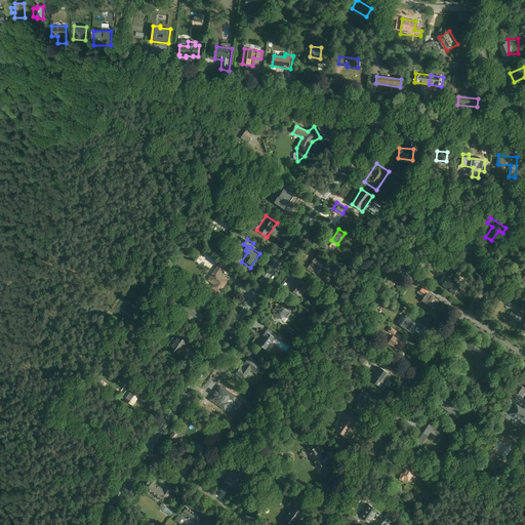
[(461,252),(475,255),(478,245),(465,241),(461,252)]
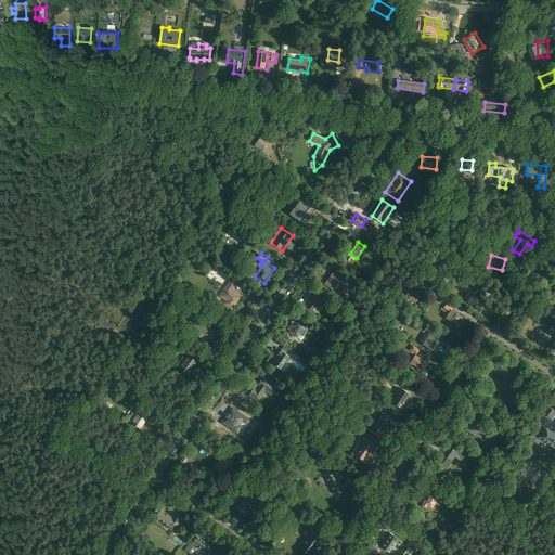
[(347,285),(351,279),(337,268),(325,284),(335,292),(343,281),(347,285)]
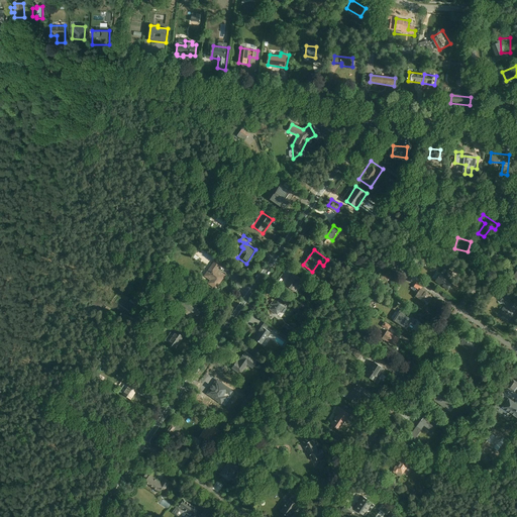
[(208,283),(216,289),(226,274),(218,270),(223,263),(215,259),(205,276),(211,279),(208,283)]
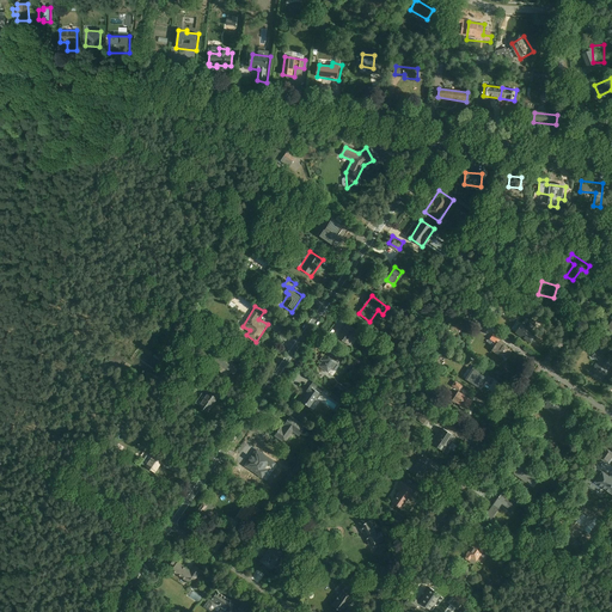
[(519,334),(532,343),(538,334),(533,330),(537,325),(528,319),(519,334)]
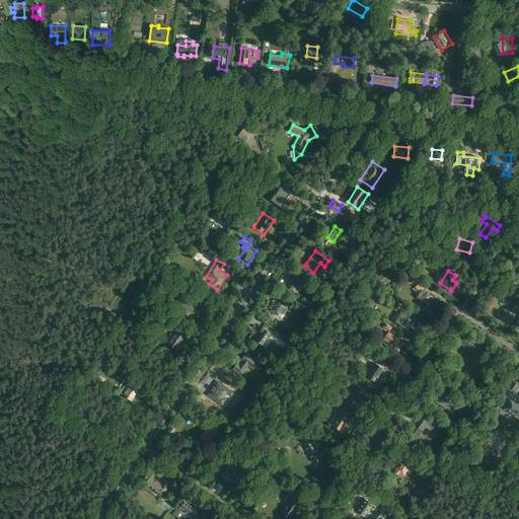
[(287,285),(296,292),(304,280),(296,274),(287,285)]
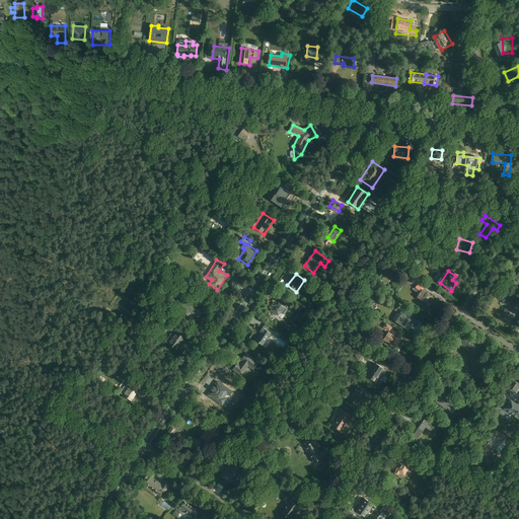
[(418,297),(430,304),(435,296),(424,289),(418,297)]
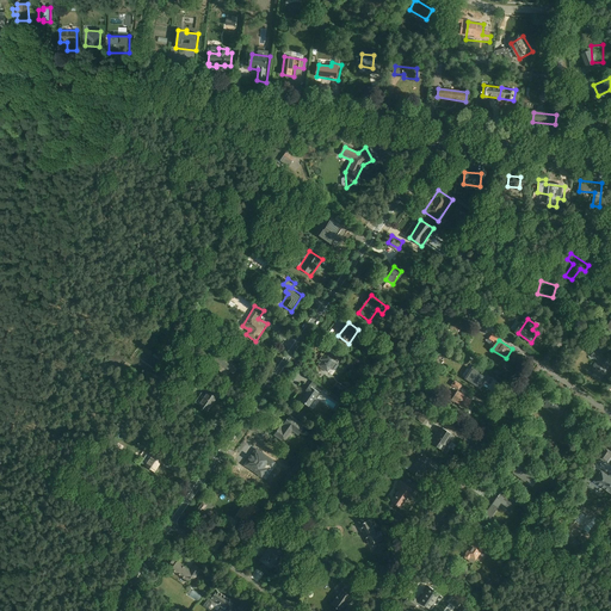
[(600,381),(610,365),(610,357),(597,347),(591,356),(598,360),(590,374),(600,381)]
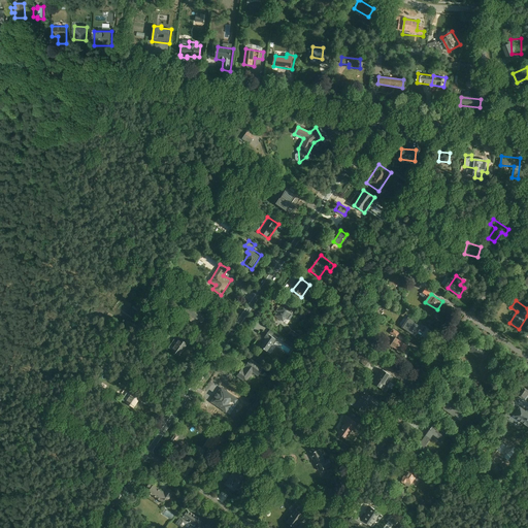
[(284,322),(293,309),(283,302),(274,314),(284,322)]
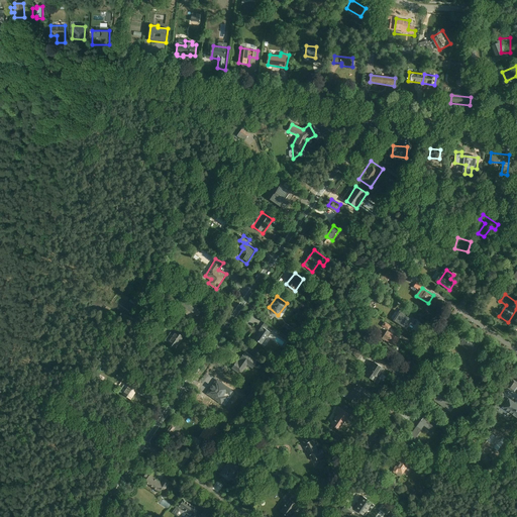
[(198,317),(203,309),(186,297),(180,305),(198,317)]
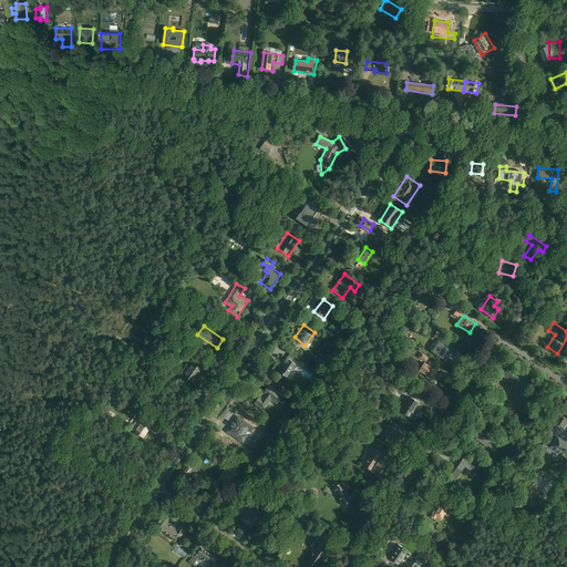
[(434,352),(446,360),(453,349),(441,341),(434,352)]
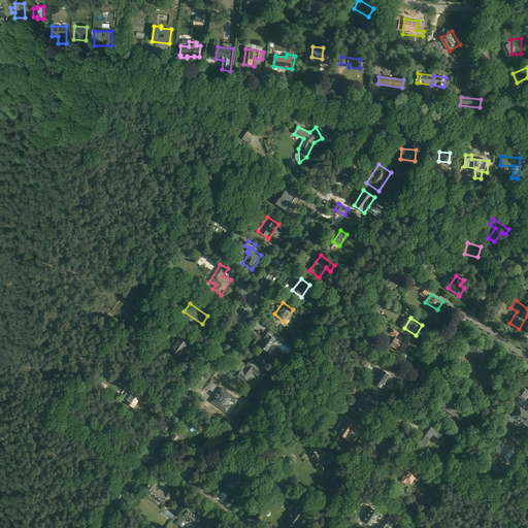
[(390,330),(397,335),(400,330),(393,326),(390,330)]
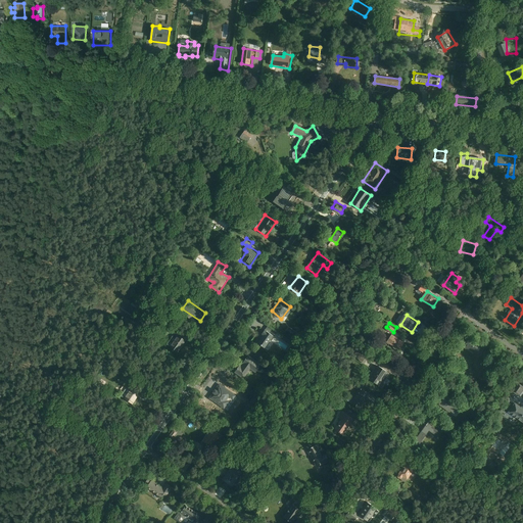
[(256,342),(266,348),(275,335),(266,329),(256,342)]
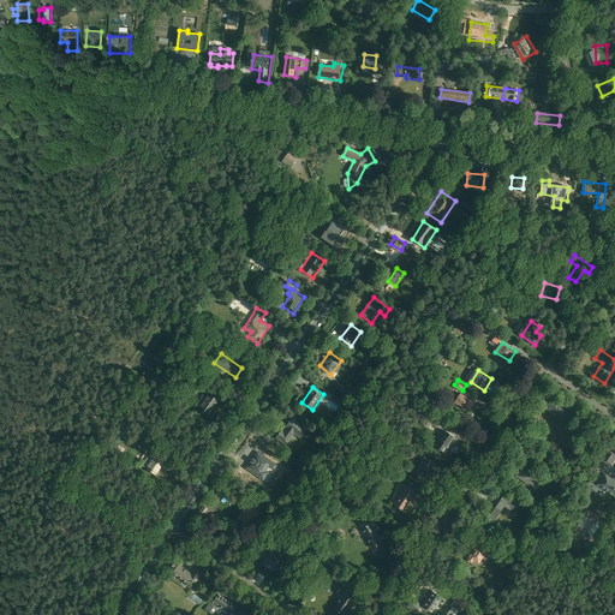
[(199,406),(210,413),(220,400),(209,393),(199,406)]
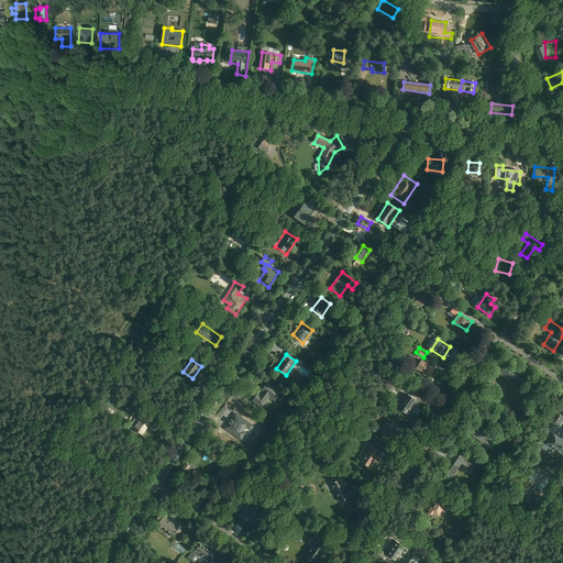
[(417,368),(431,376),(437,367),(422,360),(417,368)]
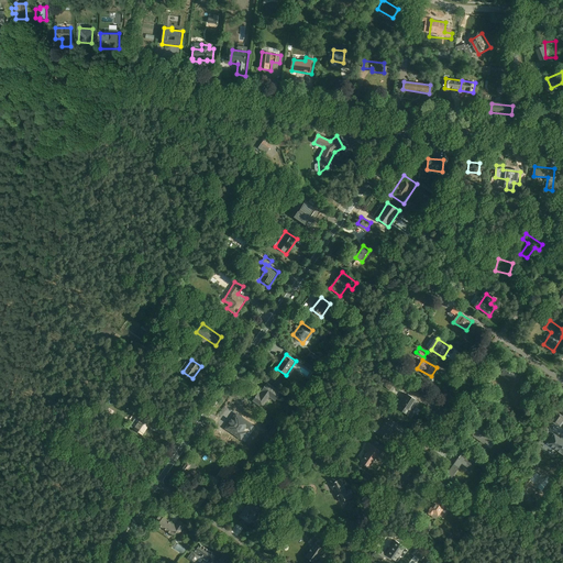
[(510,382),(517,372),(506,365),(499,374),(510,382)]
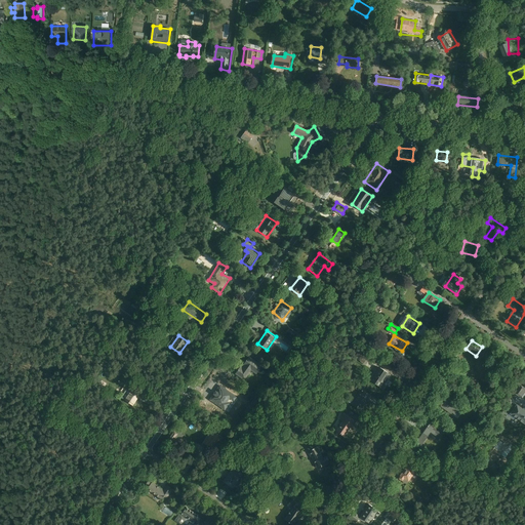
[(256,374),(264,366),(250,356),(239,369),(247,375),(251,370),(256,374)]
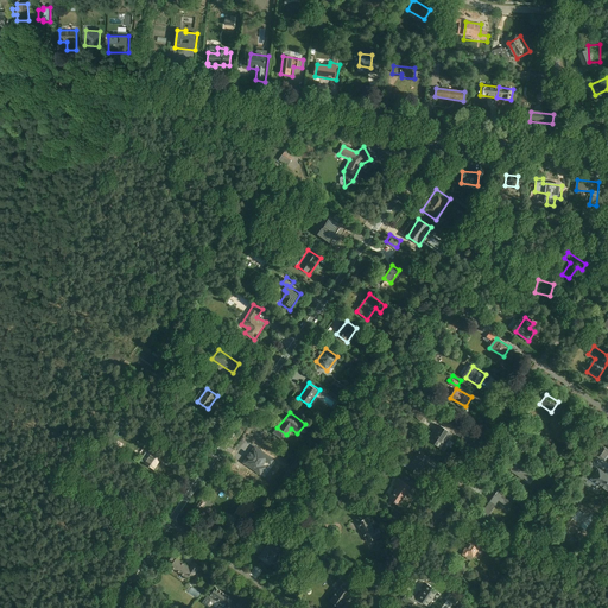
[(431,443),(444,451),(455,432),(441,425),(431,443)]
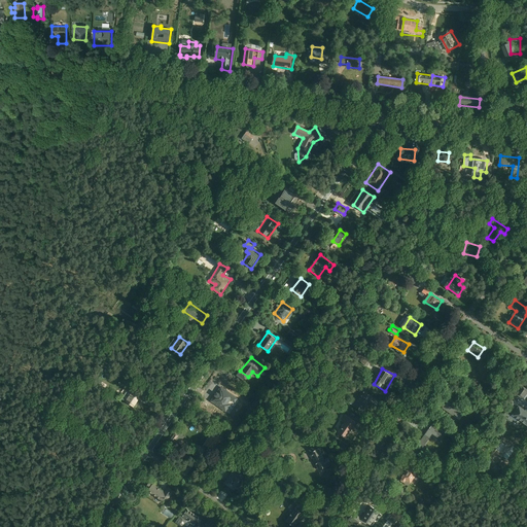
[(237,396),(219,386),(211,400),(229,411),(237,396)]
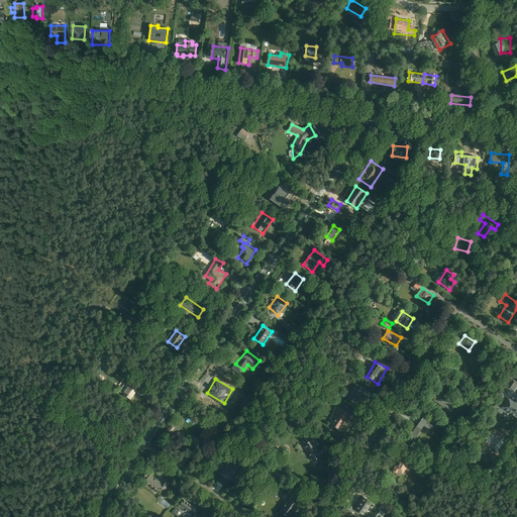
[(516,382),(513,380),(508,389),(516,394),(516,382)]
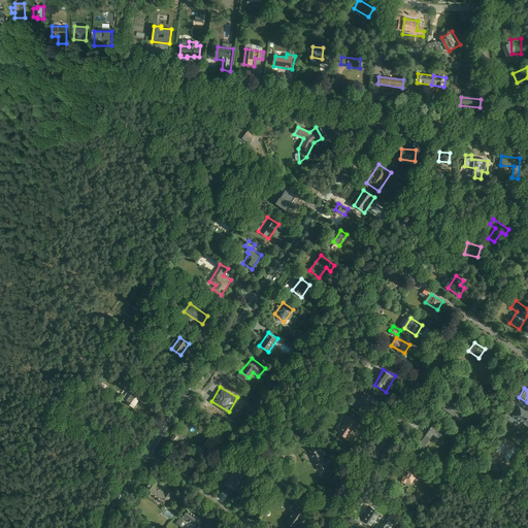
[(124,400),(135,407),(141,397),(130,390),(124,400)]
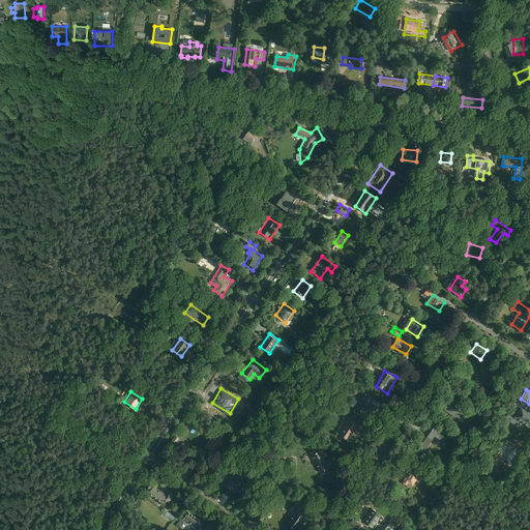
[(355,408),(365,414),(376,399),(365,392),(355,408)]
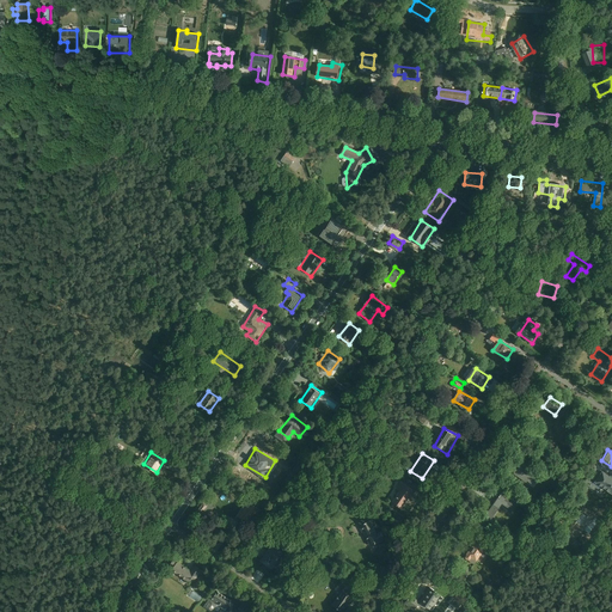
[(530,485),(539,472),(526,461),(516,475),(530,485)]
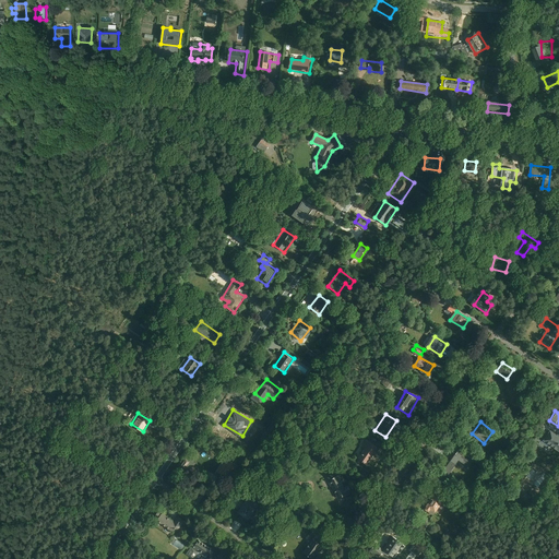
[(558,433),(552,428),(542,440),(550,449),(554,445),(558,450),(558,448),(558,433)]
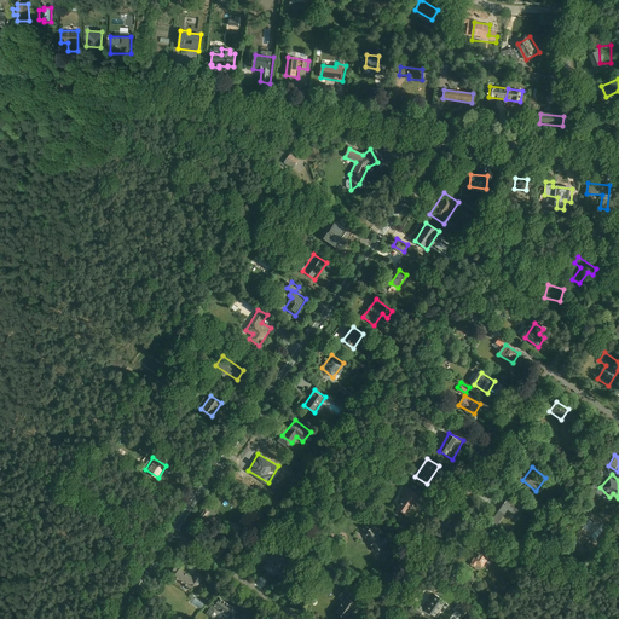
[(397,505),(408,513),(421,496),(410,489),(397,505)]
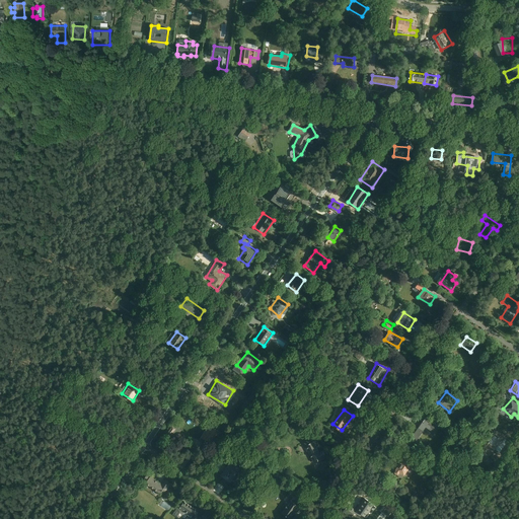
[(436,434),(442,426),(428,415),(411,437),(417,442),(428,428),(436,434)]
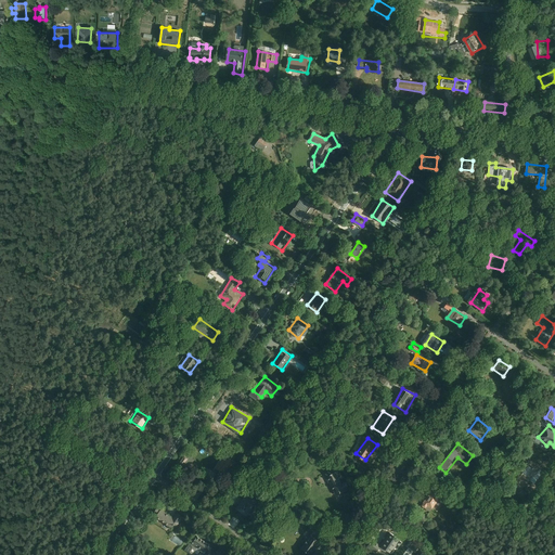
[(100,461),(110,460),(108,449),(99,450),(100,461)]
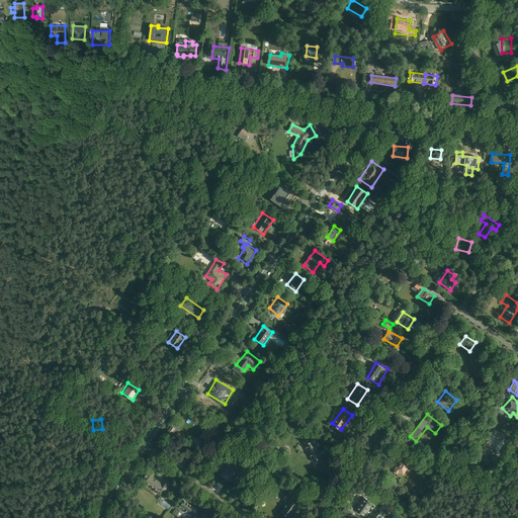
[(167,432),(185,443),(190,434),(172,423),(167,432)]
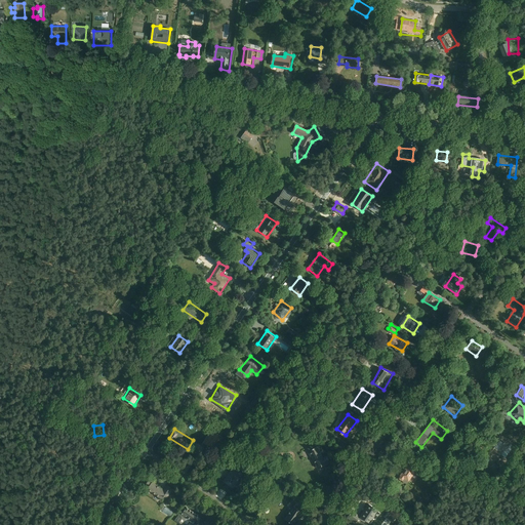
[(212,448),(223,436),(214,430),(205,442),(212,448)]
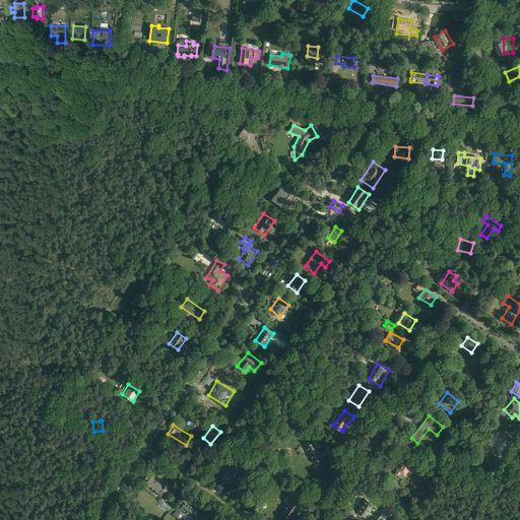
[(315,463),(327,457),(319,440),(306,447),(315,463)]
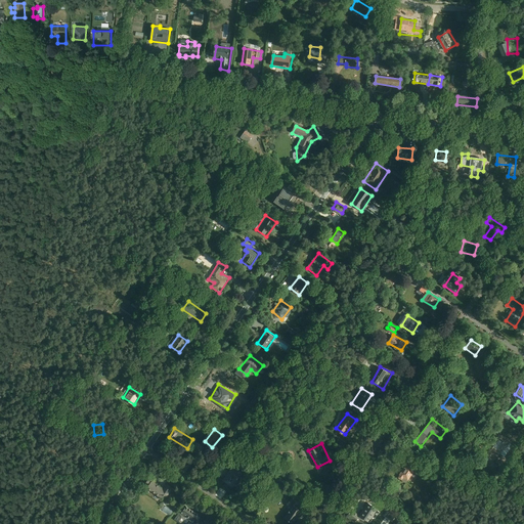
[(398,476),(408,483),(420,468),(409,461),(398,476)]
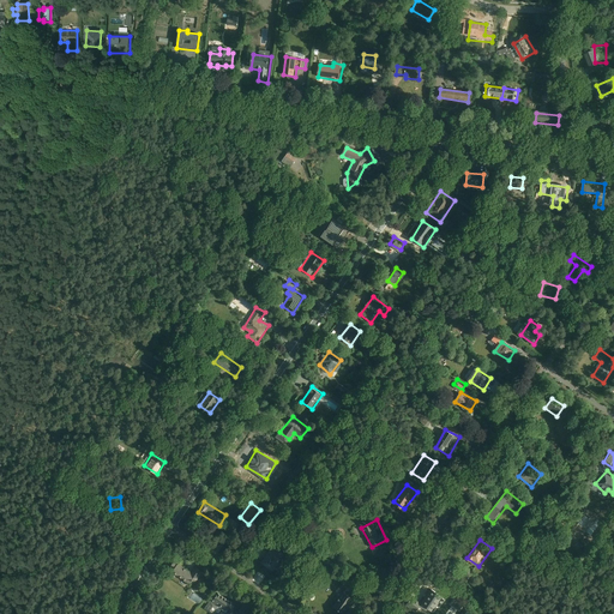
[(270,576),(284,557),(270,546),(256,565),(270,576)]
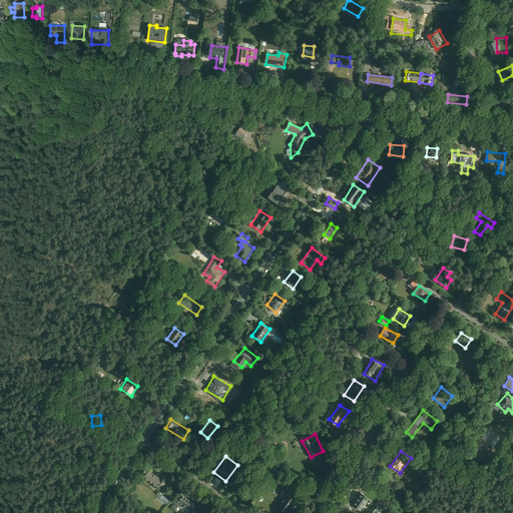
[(164,487),(170,478),(163,473),(160,477),(148,470),(143,478),(159,489),(161,485),(164,487)]
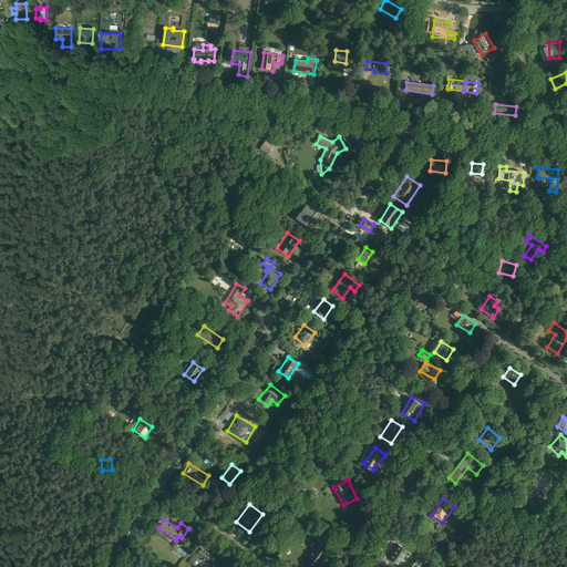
[(194,556),(210,566),(220,566),(225,560),(202,545),(194,556)]
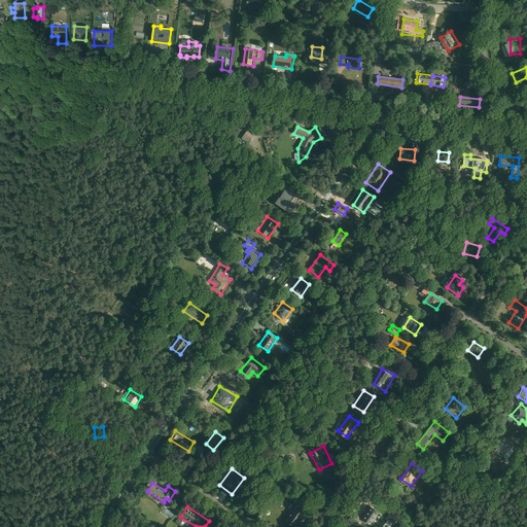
[(294,526),(296,526),(306,515),(295,507),(285,521),(294,526)]
